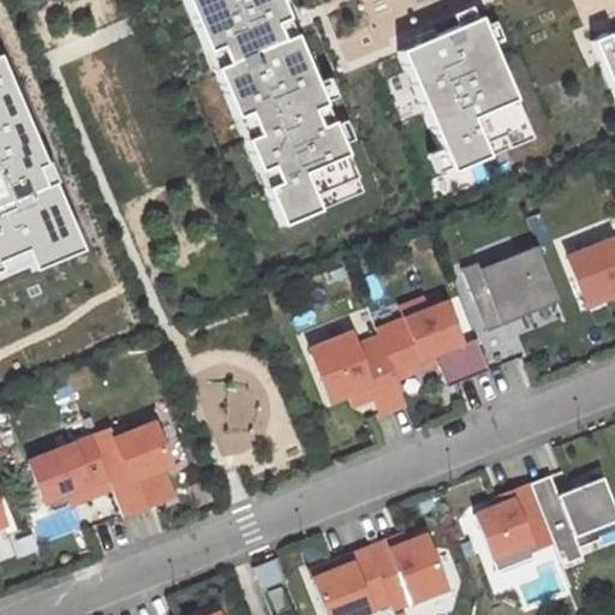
[(274,0),(178,0),(276,227),(357,192),(274,0)]
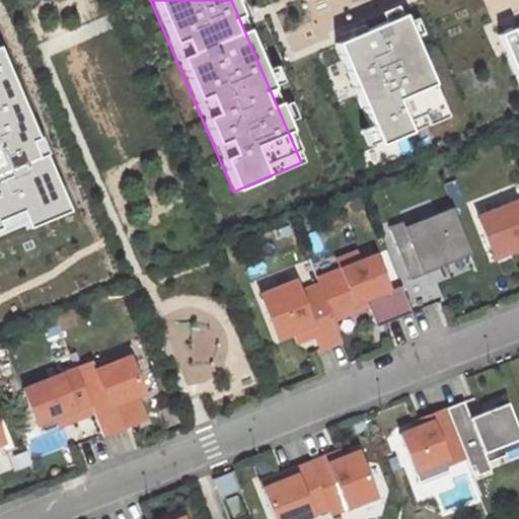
[(400,14),(332,44),(376,146),(445,117),(400,14)]
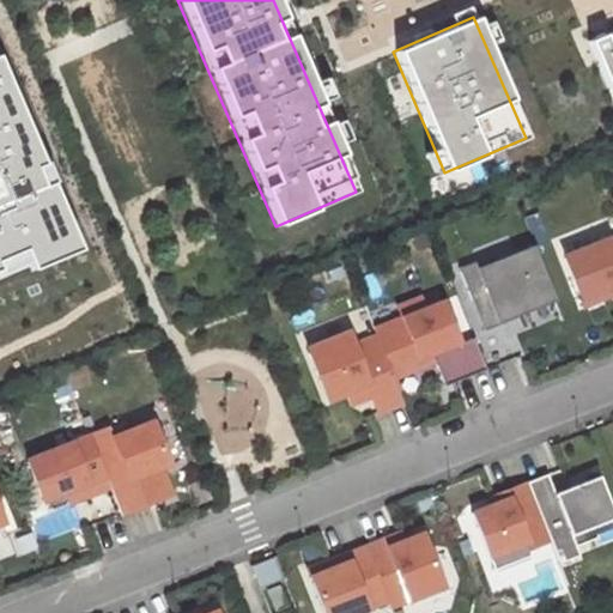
[(604,34),(587,41),(607,90),(612,86),(612,40),(608,43),(604,34)]
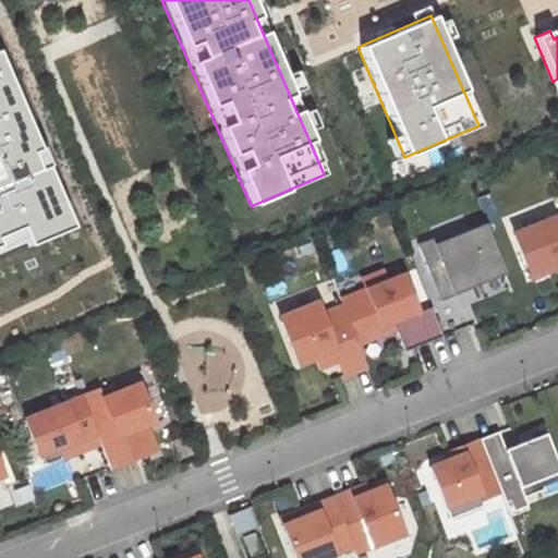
[(53,145),(47,131),(9,46),(0,49),(0,252),(14,245),(11,237),(40,223),(49,242),(87,225),(61,168),(55,171),(45,149),(53,145)]
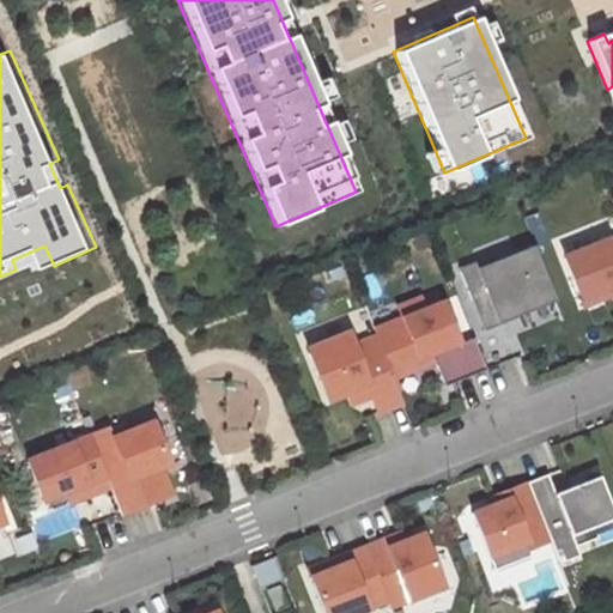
[(612,236),(608,238),(574,253),(568,237),(548,246),(571,303),(583,298),(612,285),(612,236)]
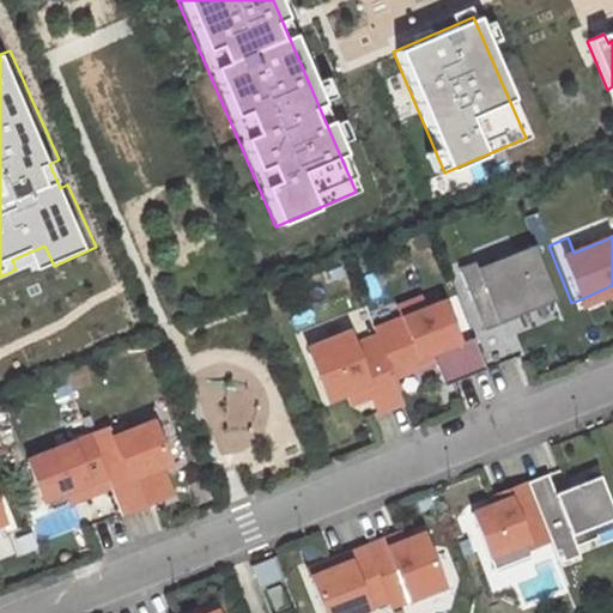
[(534,246),(462,275),(472,298),(490,291),(501,319),(554,296),(534,246)]
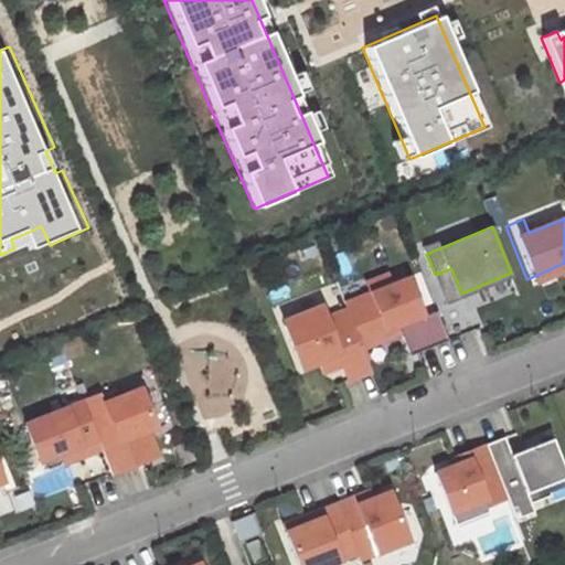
[(564,263),(537,275),(540,279),(564,269),(564,263)]
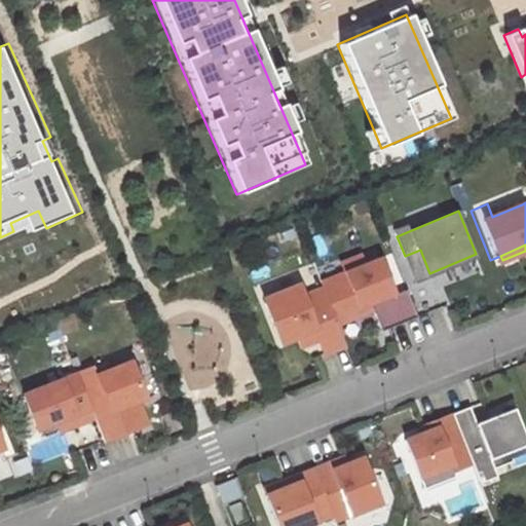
[(420,250),(405,256),(414,278),(429,273),(420,250)]
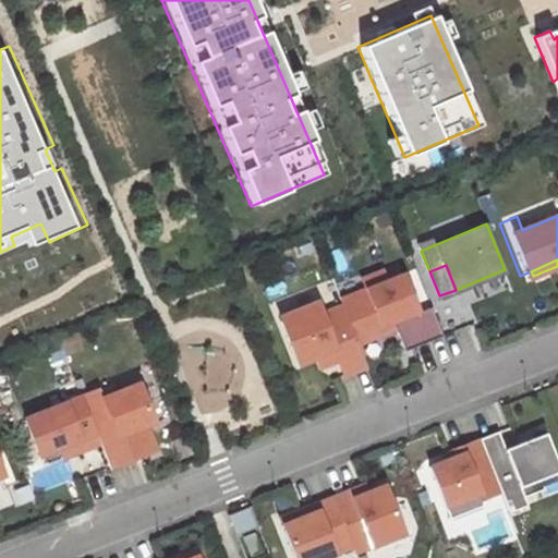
[(343,306),(355,336),(393,320),(405,350),(443,335),(432,306),(420,311),(404,274),(388,280),(384,269),(362,278),(366,288),(340,299),(343,306)]
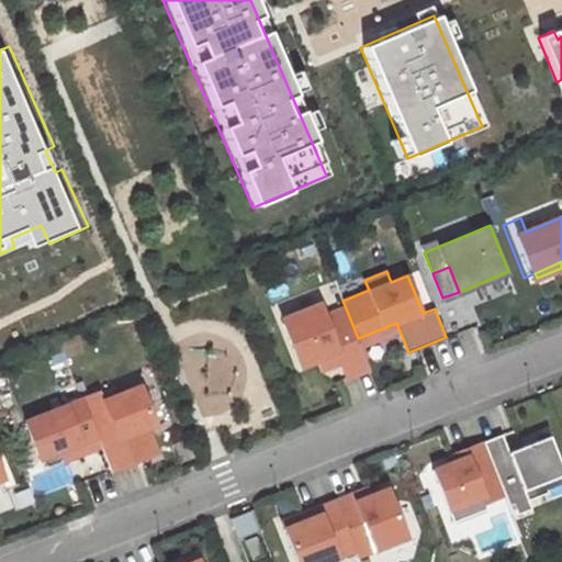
[(370,368),(358,338),(346,308),(324,316),(319,304),(282,318),(301,366),(337,351),(348,377),(370,368)]
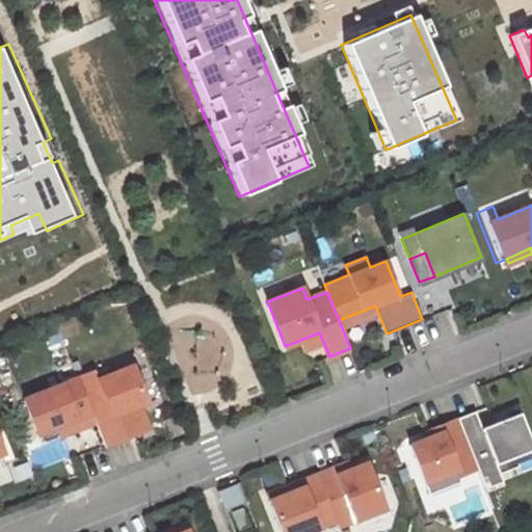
[(96,370),(78,377),(91,411),(96,421),(105,446),(144,430),(136,409),(149,404),(133,365),(99,378),(96,370)]
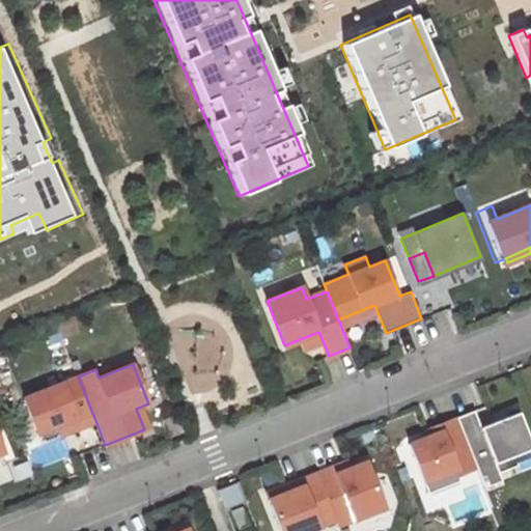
[(40,431),(91,411),(78,376),(24,398),(37,432),(40,431)]
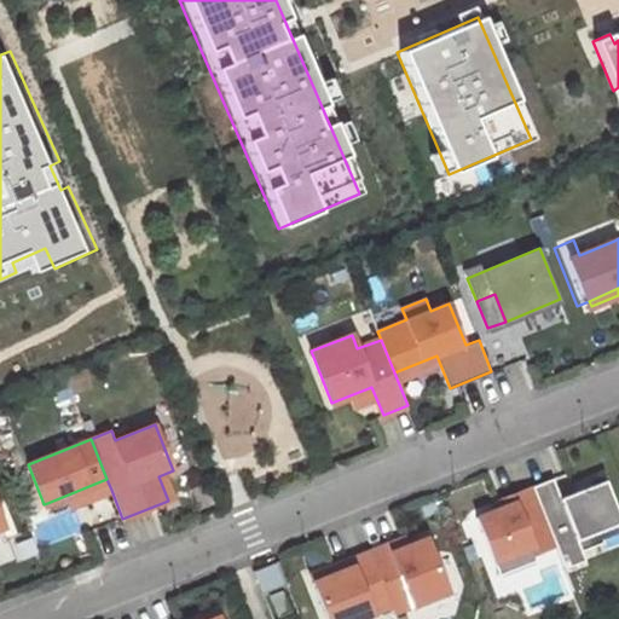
[(553,478),(532,486),(555,545),(565,568),(594,556),(585,536),(618,521),(618,515),(605,480),(560,497),(553,478)]
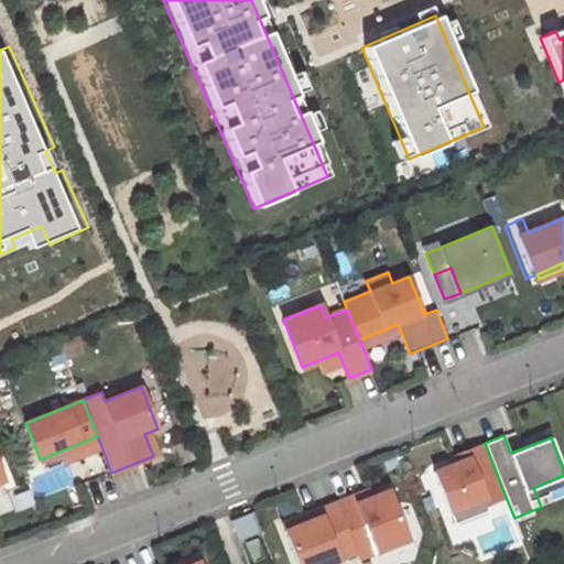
[(97,436),(43,458),(46,468),(101,446),(97,436)]
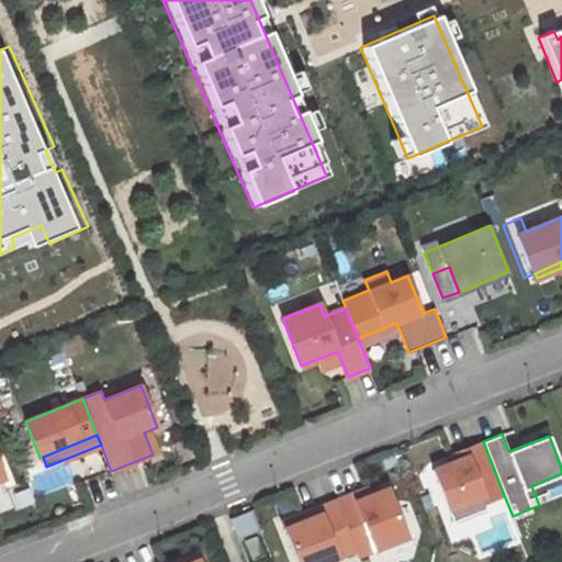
[(504,495),(483,441),(464,449),(467,456),(450,462),(431,470),(448,510),(482,496),(485,503),(504,495)]
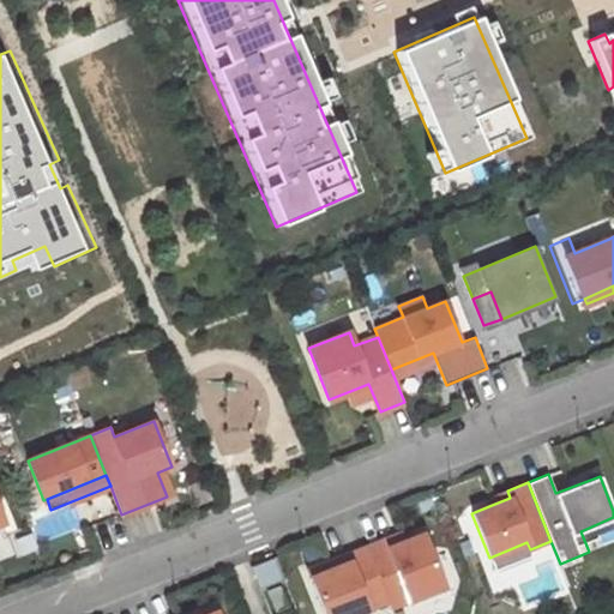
[(507,491),(488,498),(492,505),(510,498),(507,491)]
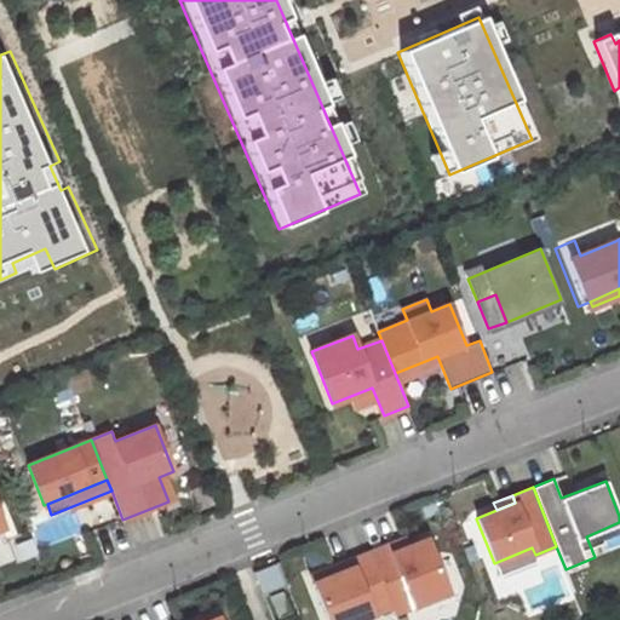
[(389,543),(369,551),(392,607),(395,613),(458,587),(437,537),(402,551),(394,554),(389,543)]
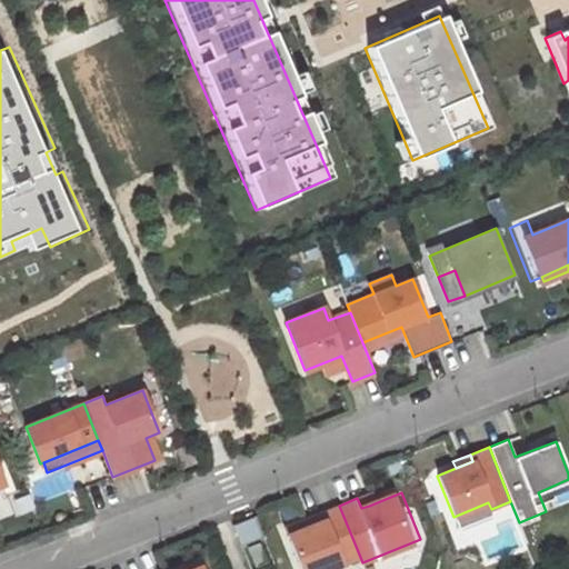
[(366,495),(357,498),(361,508),(369,506),(366,495)]
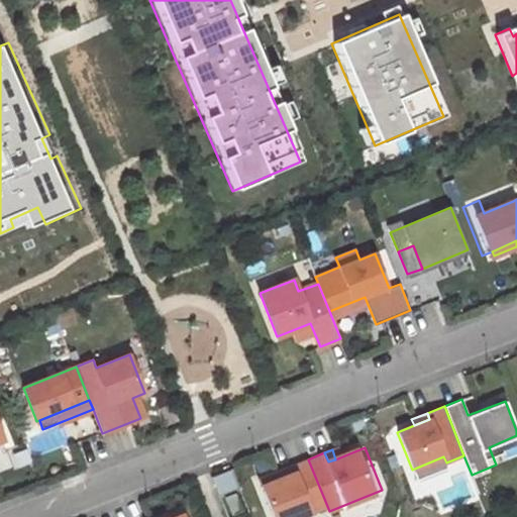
[(300,516),(327,506),(308,459),(292,466),(294,472),(281,477),(279,472),(260,479),(274,516),(300,516)]
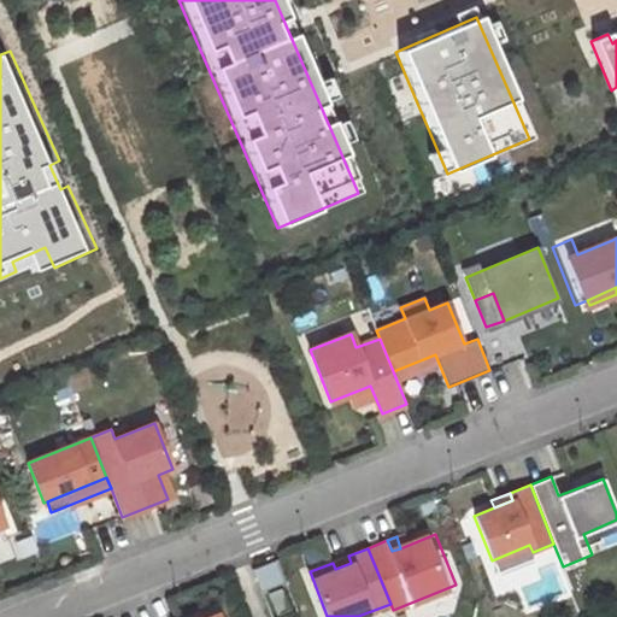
[(348,556),(333,563),(335,569),(351,563),(348,556)]
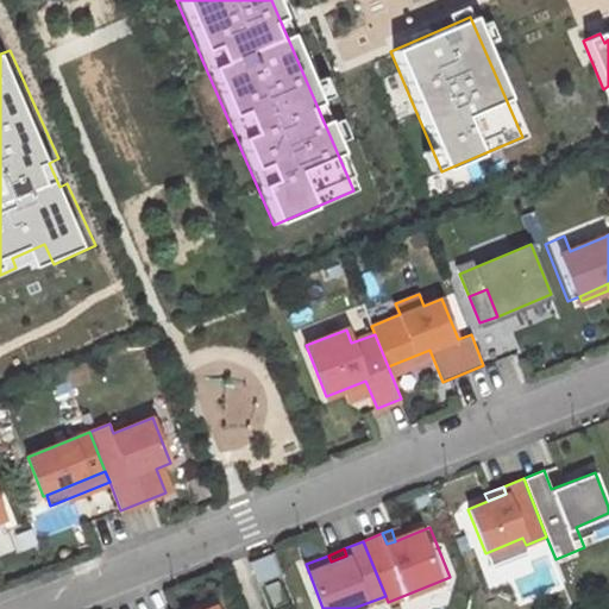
[(274,552),(250,562),(259,583),(282,575),(274,552)]
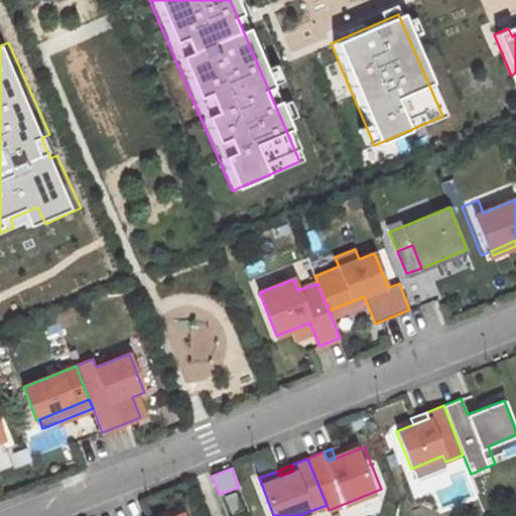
[(236,491),(226,495),(233,513),(243,509),(236,491)]
